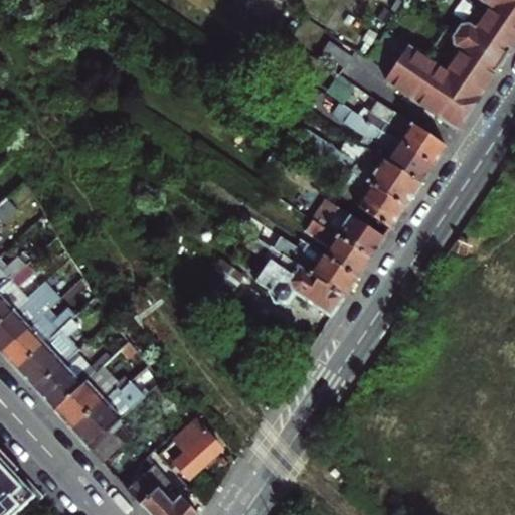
[(514,0),(483,0),(492,6),(480,23),(476,21),(472,27),(466,23),(454,25),(447,34),(449,45),(456,49),(452,54),(456,57),(445,74),(408,48),(385,80),(457,130),(506,57),(514,43),(514,0)]
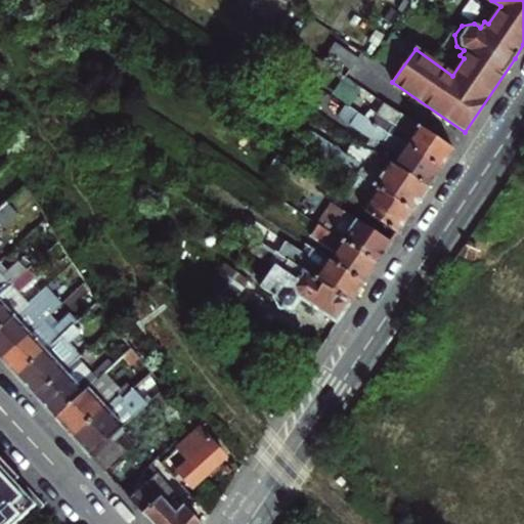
[(335,40),(324,54),(359,77),(368,62),(335,40)]
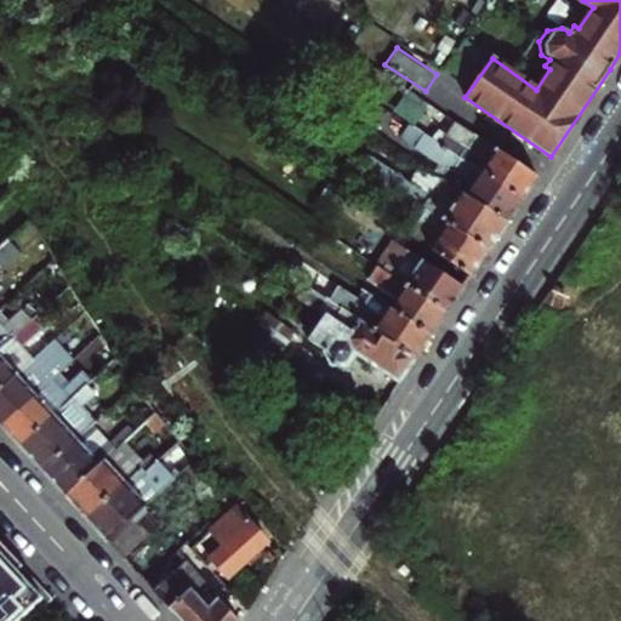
[(391,110),(412,125),(429,102),(406,87),(391,110)]
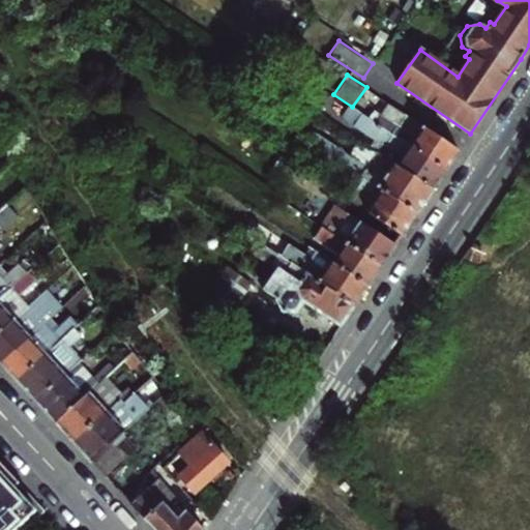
[(374,122),(445,170),(452,159),(460,150),(387,101),(374,122)]
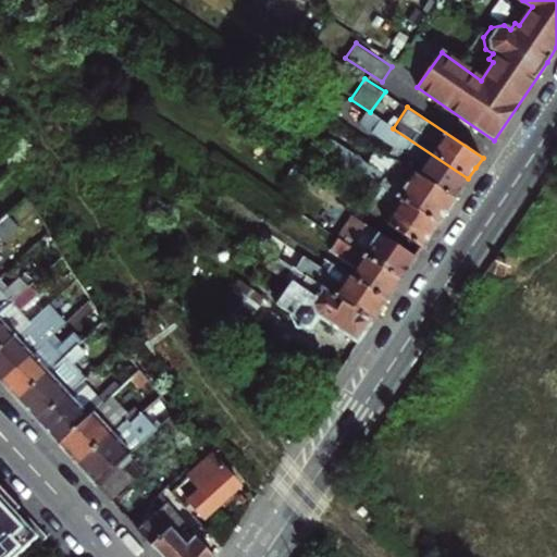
[(461,189),(468,178),(393,128),(370,112),(362,124),(393,145),(404,151),(398,160),(455,198),(461,189)]
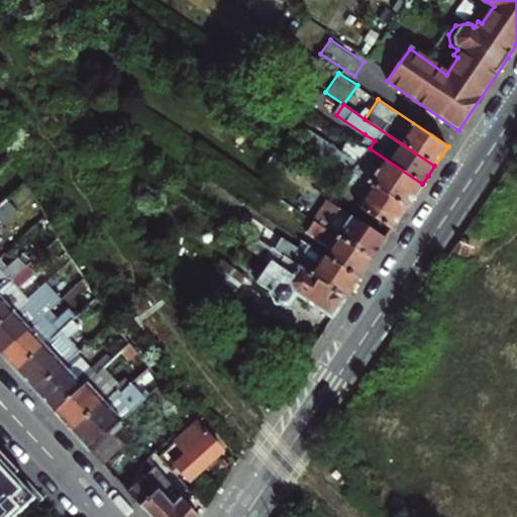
[(359,142),(370,148),(375,140),(365,134),(359,142)]
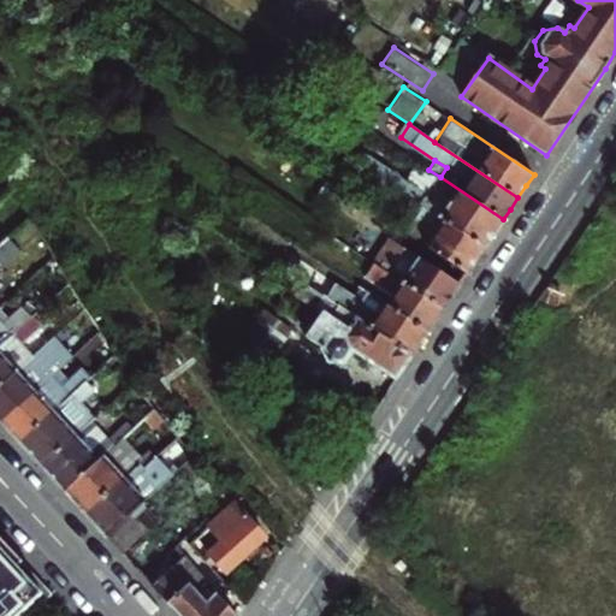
[(475,261),(485,248),(386,182),(362,165),(354,177),(403,211),(415,219),(406,234),(467,273),(475,261)]
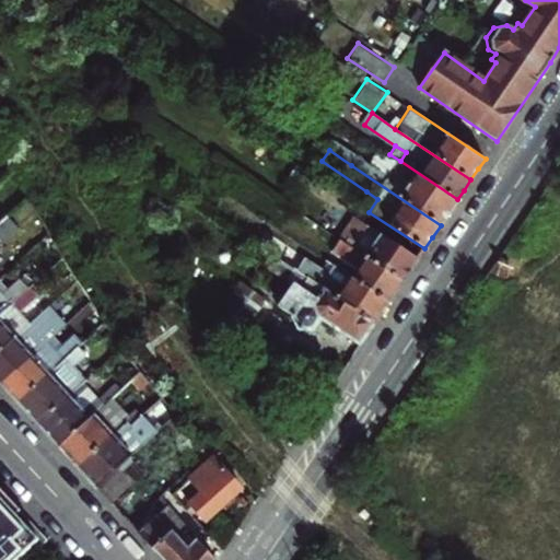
[(451,210),(457,199),(400,161),(392,173),(360,152),(351,165),(441,225),(451,210)]
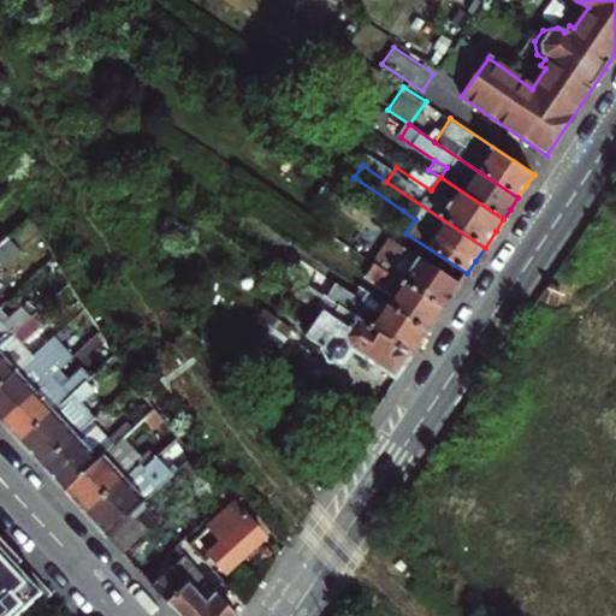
[(395,241),(402,230),(395,225),(342,189),(335,200),(395,241)]
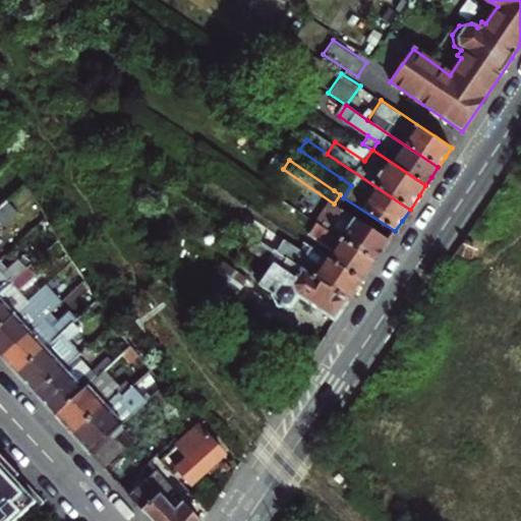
[(340,194),(343,197),(351,185),(341,178),(334,190),(340,194)]
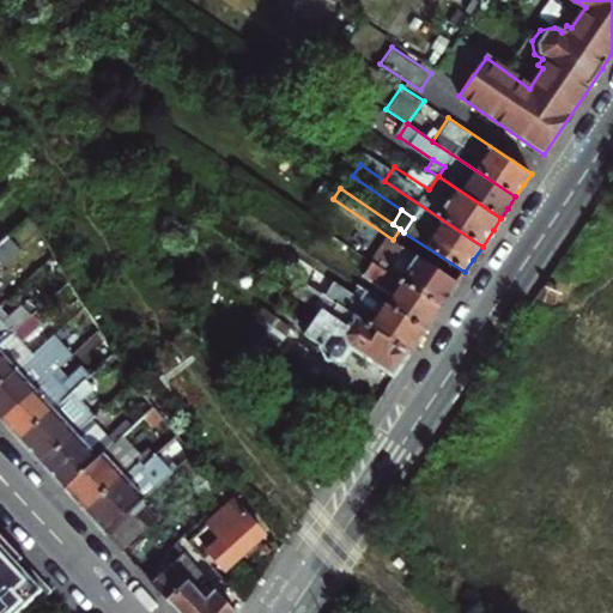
[(434,319),(441,308),(377,265),(314,223),(305,236),(375,283),(369,292),(425,329),(434,319)]
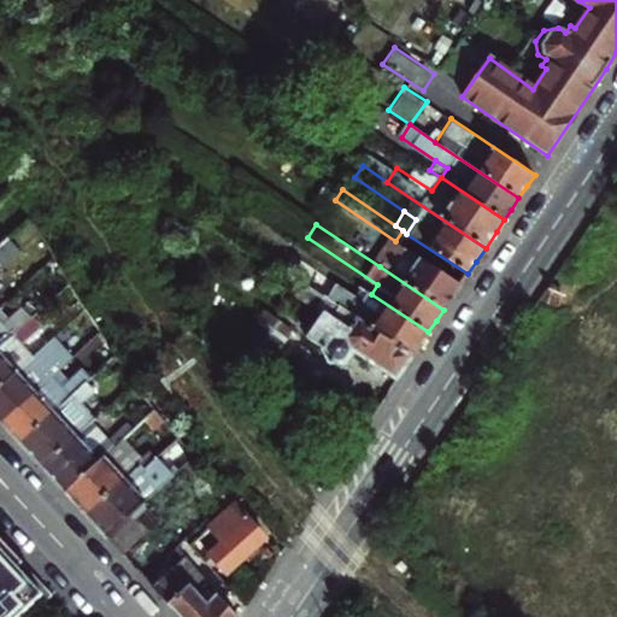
[(382,260),(380,266),(444,310),(451,298),(459,286),(404,248),(392,266),(382,260)]
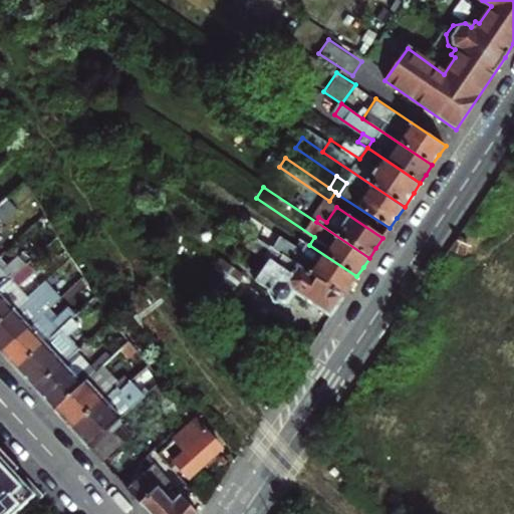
[(350,286),(356,276),(309,245),(301,240),(296,247),(239,210),(231,222),(247,232),(343,296),(350,286)]
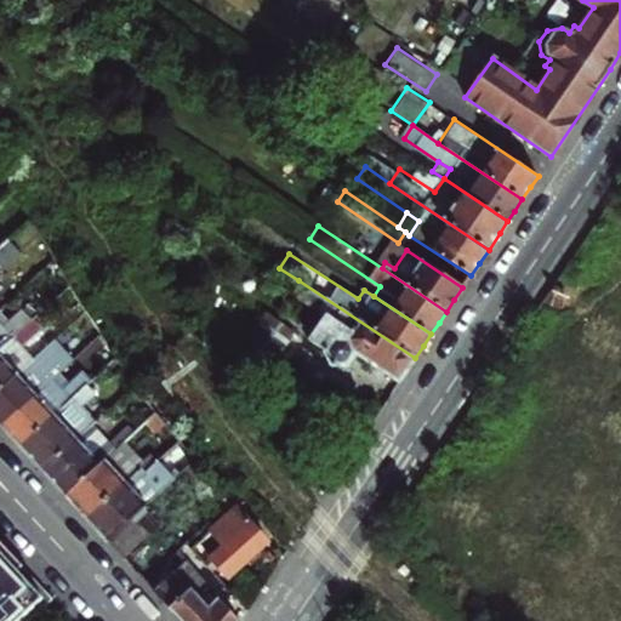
[(408,370),(415,358),(298,280),(291,294),(325,317),(309,342),(325,352),(331,371),(347,366),(355,352),(399,382),(408,370)]
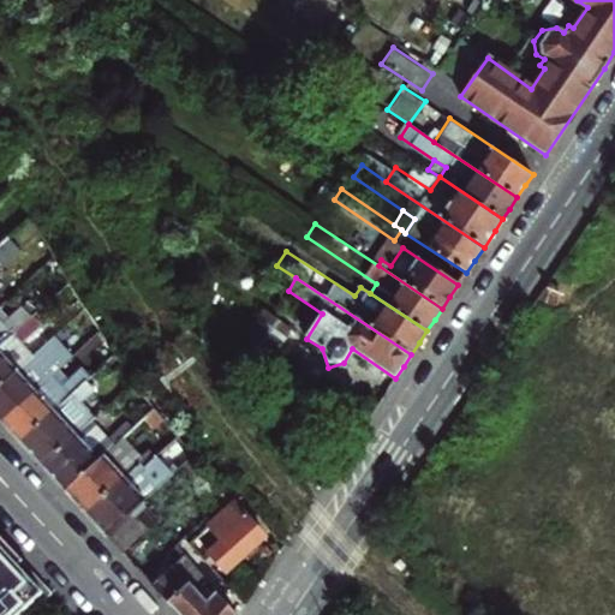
[(0,347),(29,321),(39,312),(29,302),(3,326),(0,322),(0,347)]
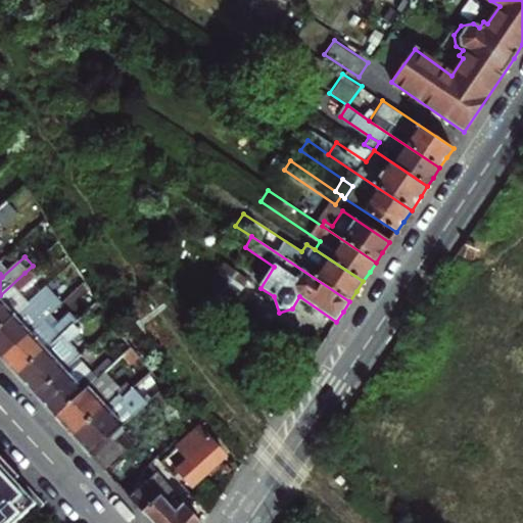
[(77,289),(87,279),(74,259),(60,273),(77,289)]
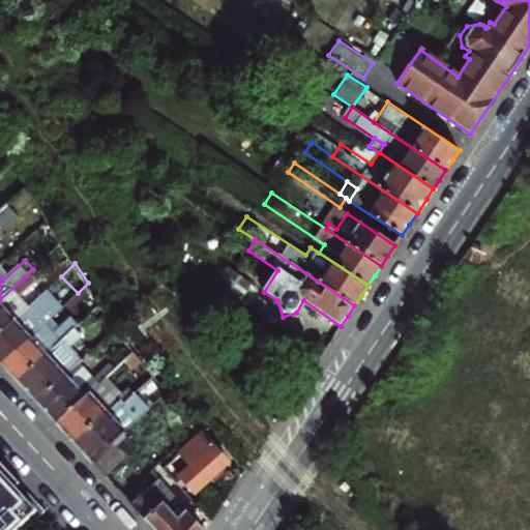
[(235,272),(237,269),(228,264),(216,284),(225,289),(207,318),(219,334),(252,283),(235,272)]
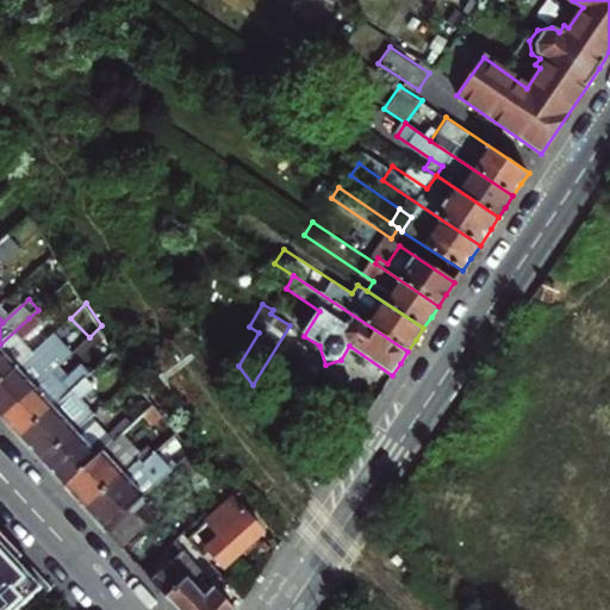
[(292,322),(273,310),(271,313),(290,325),(292,322)]
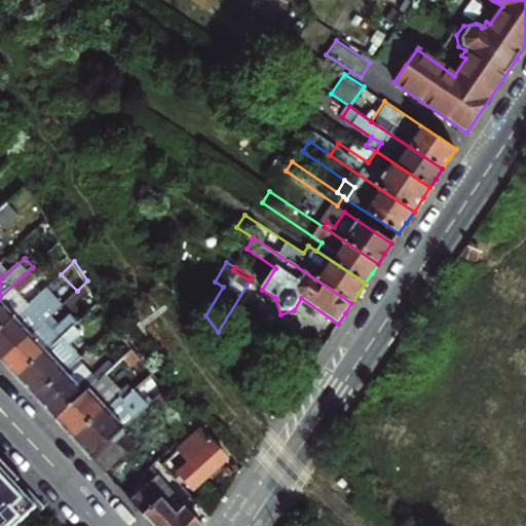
[(0,331),(42,292),(25,274),(0,297),(0,331)]
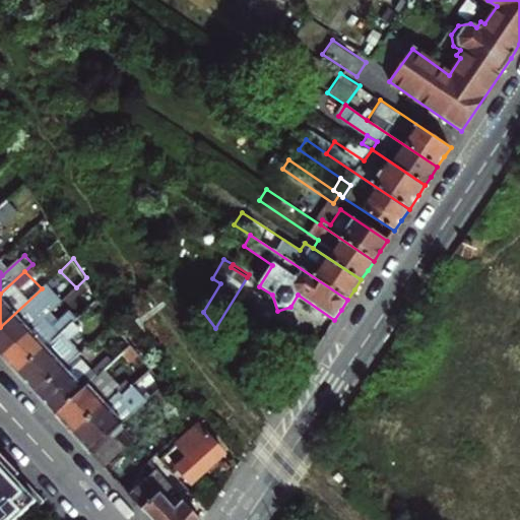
[(0,354),(2,358),(44,319),(58,306),(42,288),(0,327),(0,354)]
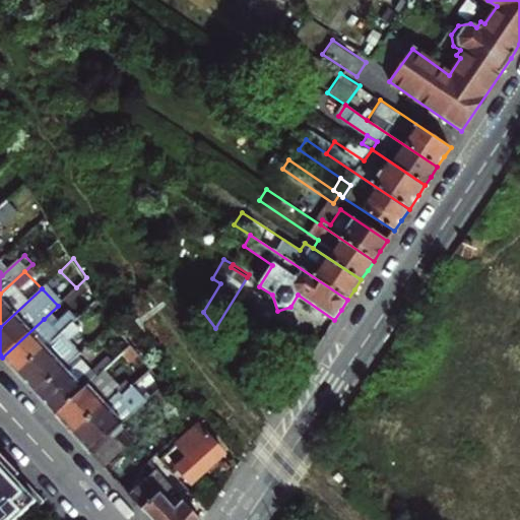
[(11,367),(18,375),(76,320),(68,311),(52,327),(44,319),(2,358),(11,367)]
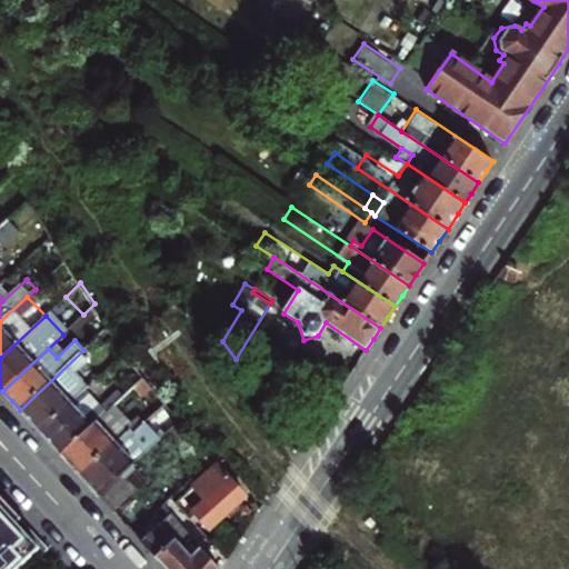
[(98,380),(101,378),(87,362),(98,351),(91,342),(83,350),(20,410),(32,422),(42,433),(98,380)]
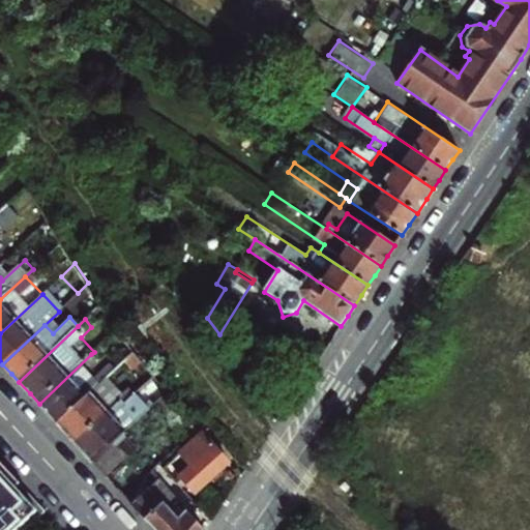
[(48,413),(57,422),(106,378),(125,358),(122,354),(106,370),(91,354),(39,404),(48,413)]
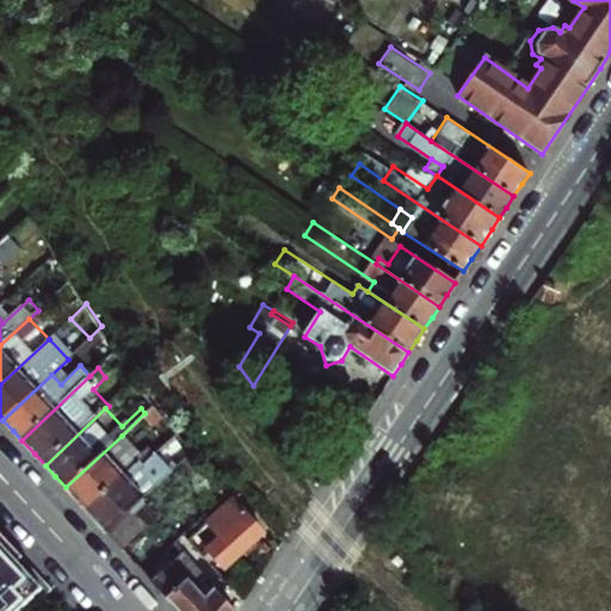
[(87,511),(139,462),(143,458),(122,436),(66,487),(75,499),(87,511)]
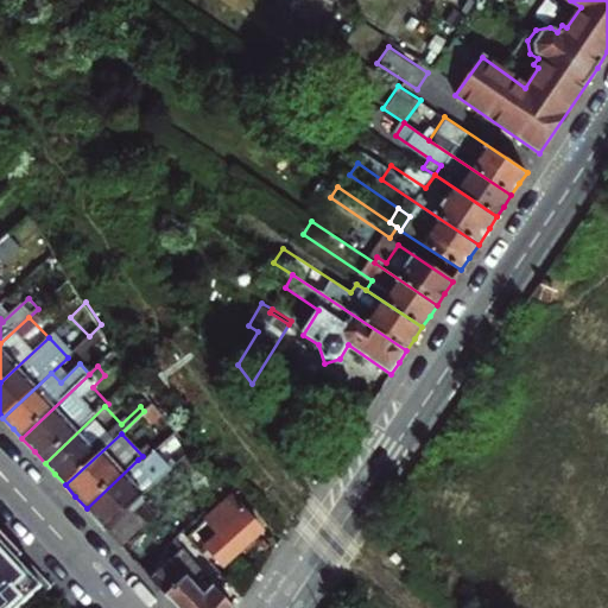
[(107,531),(164,477),(184,458),(194,449),(176,434),(143,464),(138,460),(87,508),(95,518),(107,531)]
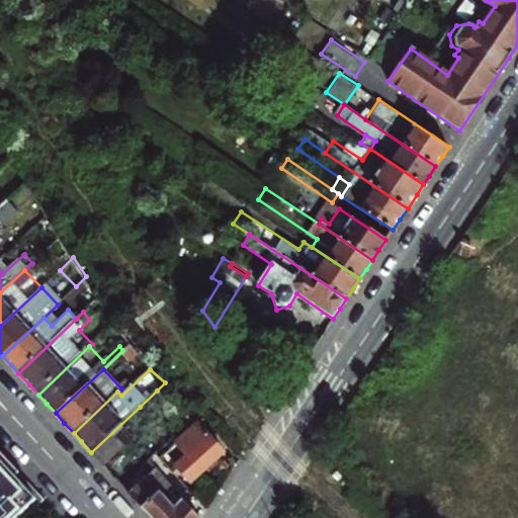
[(148,415),(140,407),(91,452),(97,458),(103,464),(137,434),(133,430),(148,415)]
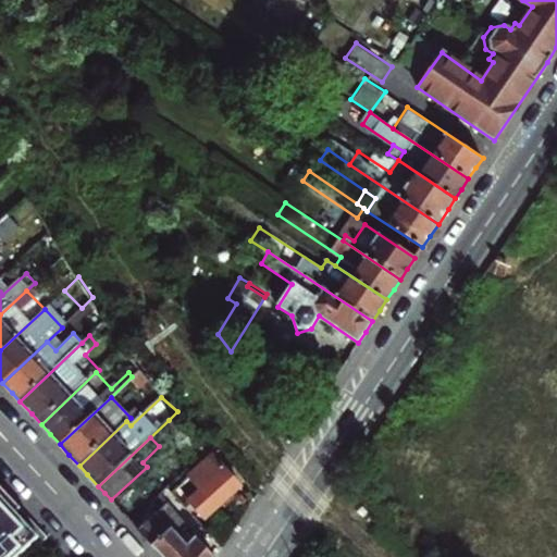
[(215,441),(209,447),(215,454),(222,447),(215,441)]
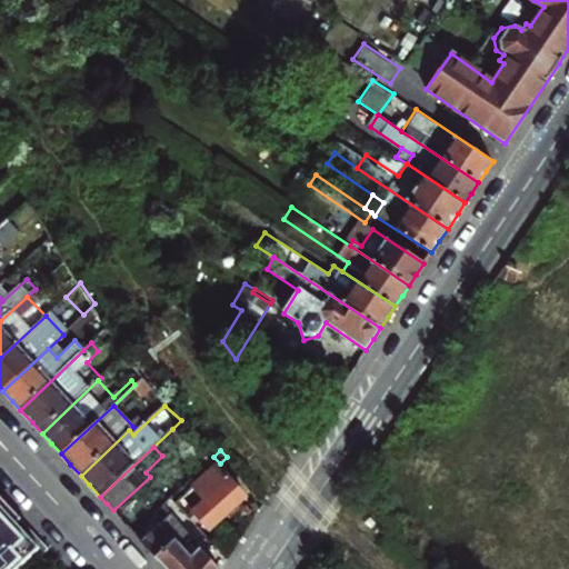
[(247,496),(219,465),(195,486),(206,498),(192,510),(195,513),(191,516),(195,520),(199,517),(209,529),(229,511),(247,496)]
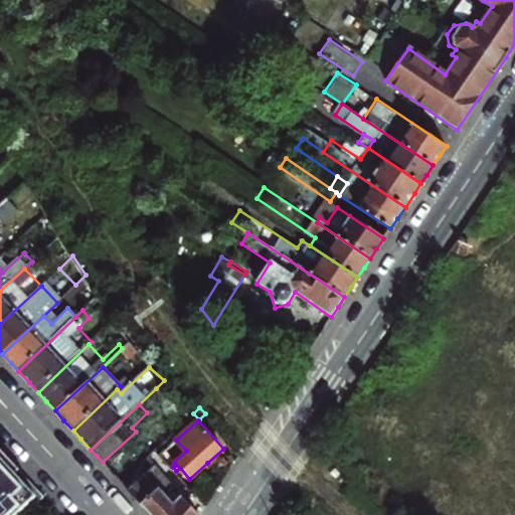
[(0,514),(26,514),(45,497),(0,448),(0,514)]
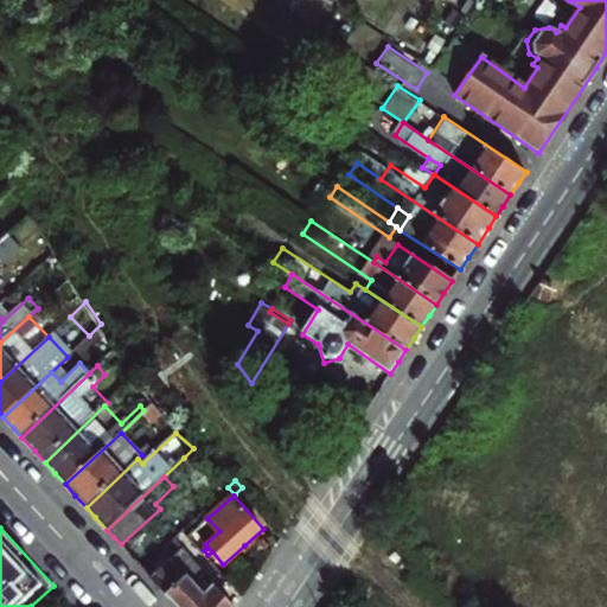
[(231,606),(235,604),(185,551),(154,581),(178,606),(231,606)]
